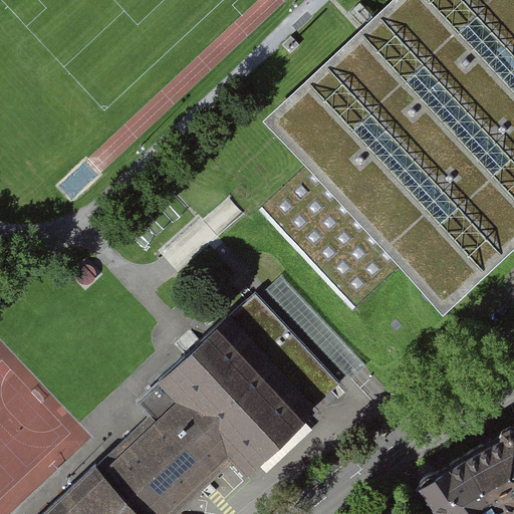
[(513,0),(396,0),(251,129),(442,337),(513,269),(513,0)]
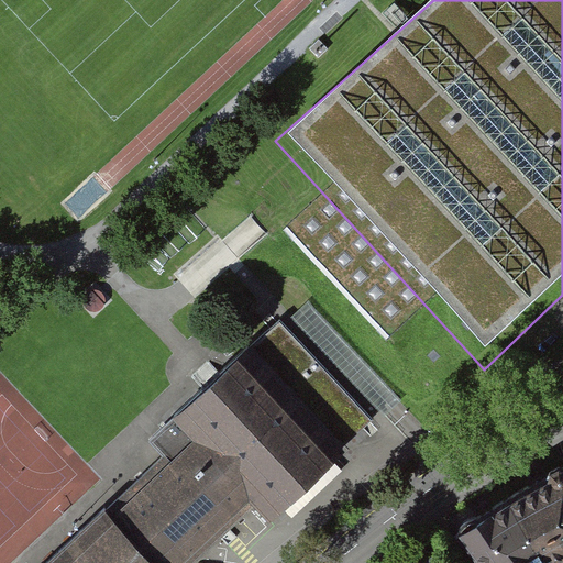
[(98,295),(92,288),(87,290),(85,295),(84,299),(85,305),(88,308),(94,310),(98,309),(102,306),(105,301),(98,295)]
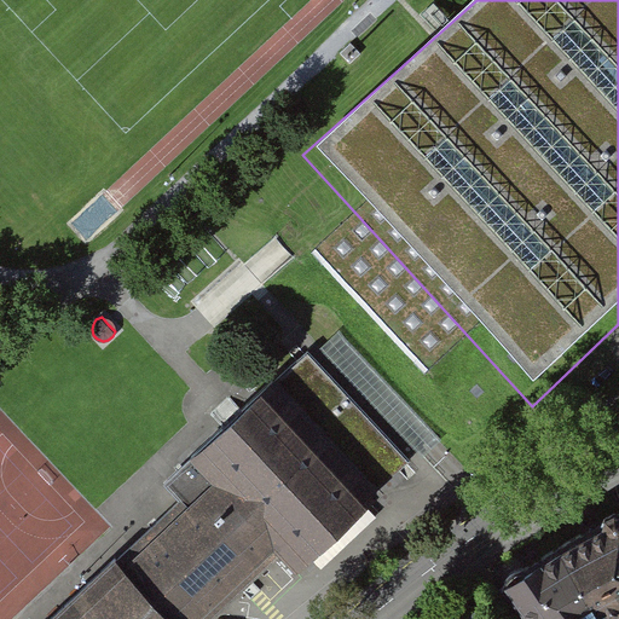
[(441,438),(340,329),(329,340),(320,347),(422,456),(431,447),(441,438)]
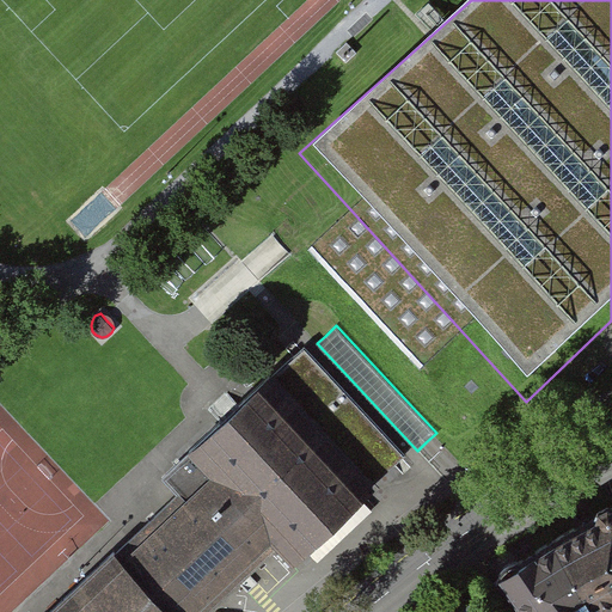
[(210,470),(49,611),(207,611),(267,560),(279,573),(407,458),(300,341),(187,442),(210,470)]
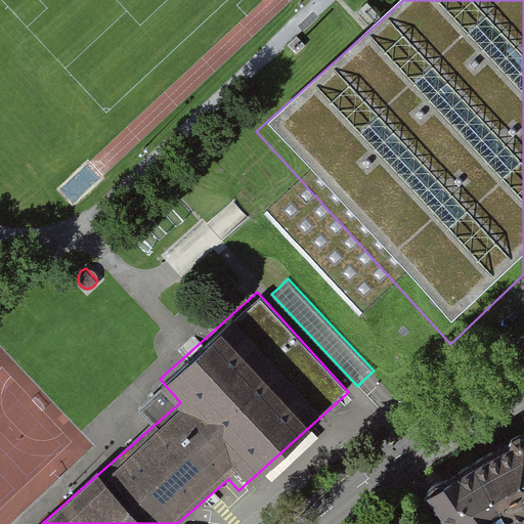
[(523,425),(511,431),(428,488),(456,523),(512,523),(505,513),(523,505),(523,425)]
